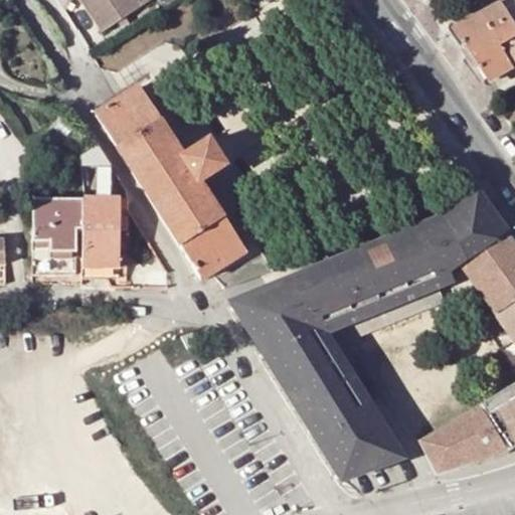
[(79,0),(100,30),(137,6),(133,0),(79,0)]
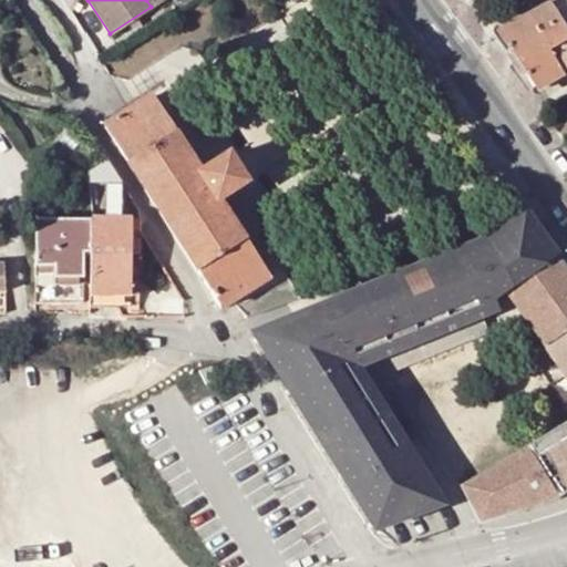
[(566,0),(552,0),(496,31),(535,88),(566,70),(566,0)]
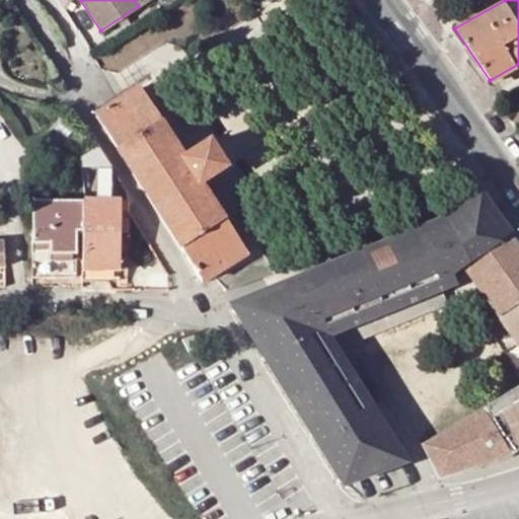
[(203,283),(212,277),(235,264),(245,257),(201,184),(225,169),(209,143),(182,158),(138,87),(93,115),(203,283)]
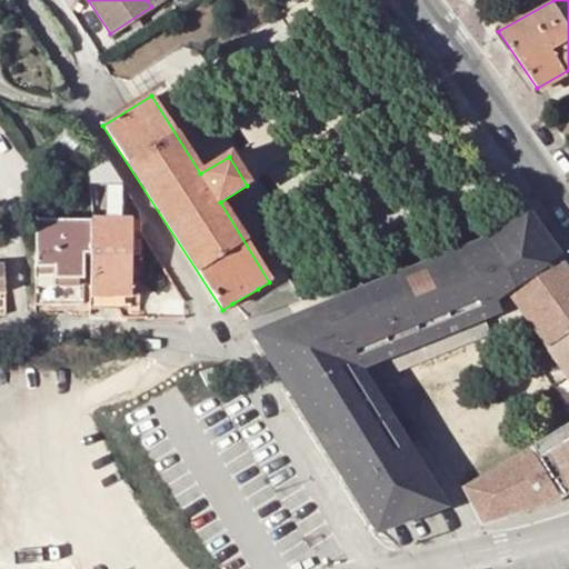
[(107,160),(89,175),(91,189),(113,172),(107,160)]
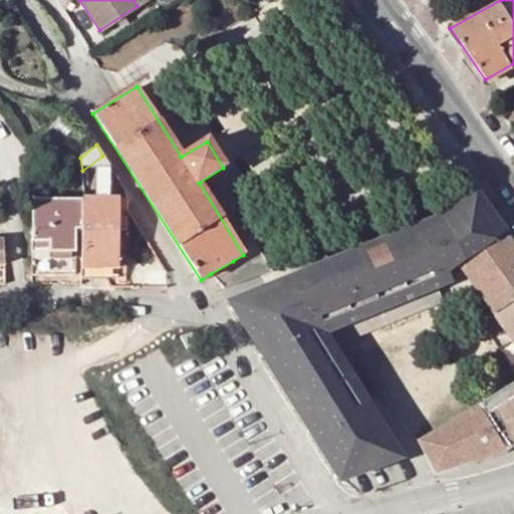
[(126,231),(126,208),(119,208),(119,201),(32,200),(31,215),(30,274),(74,274),(74,238),(74,230),(82,230),(82,238),(82,277),(117,277),(118,266),(124,266),(125,258),(118,258),(119,231),(126,231)]
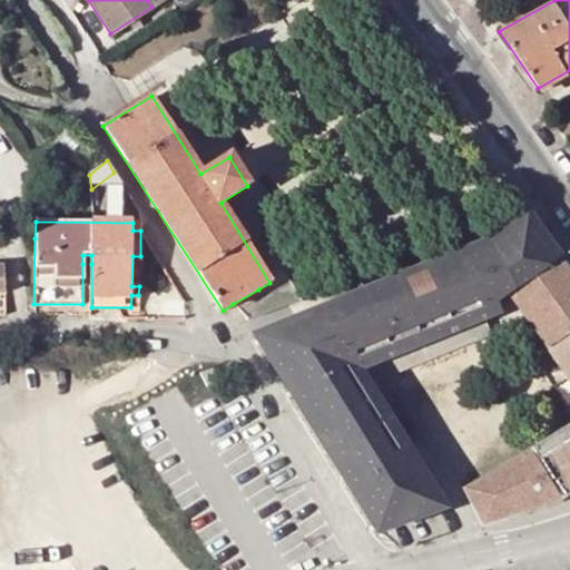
[(559,261),(533,225),(255,335),(282,376),(328,454),(376,532),(418,507),(428,500),(357,389),(369,385),(491,336),(485,320),(483,313),(492,306),(498,303),(508,295),(559,261)]
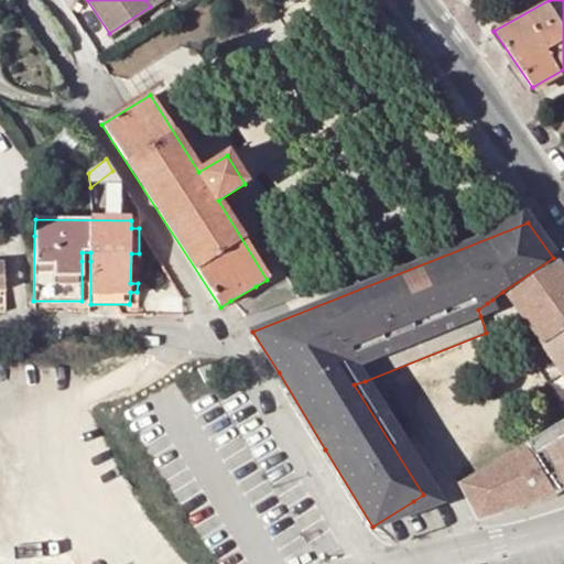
[(563,273),(563,272),(553,258),(502,292),(538,343),(540,346),(563,329),(563,273)]
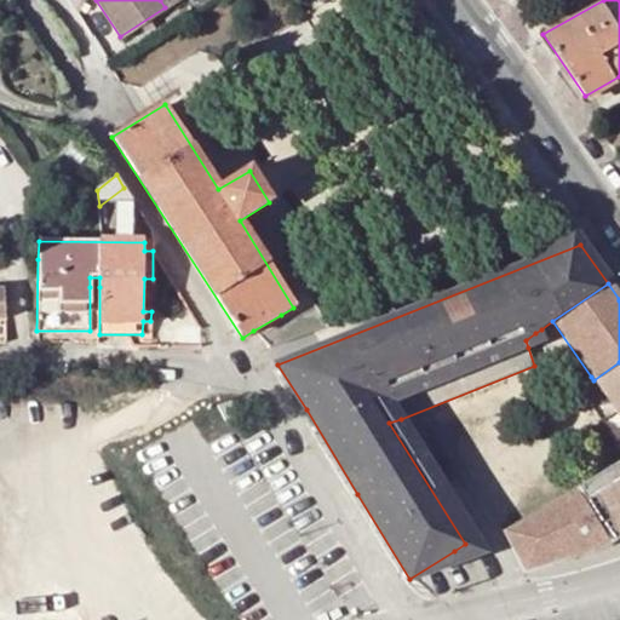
[(309,299),(293,308),(281,315),(299,340),(331,332),(309,299)]
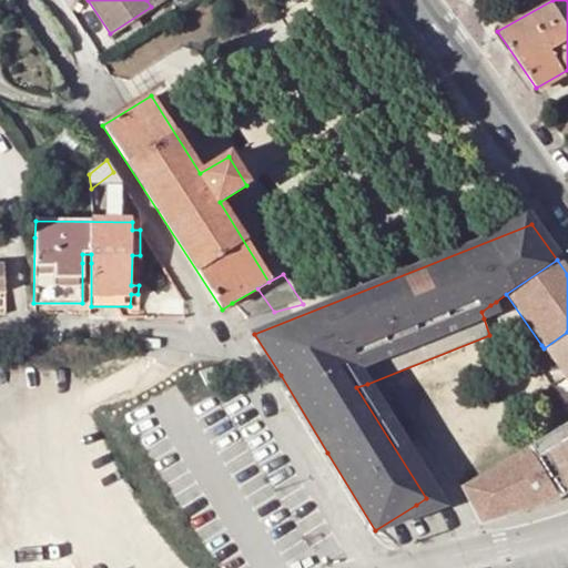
[(249,320),(274,312),(257,288),(232,303),(249,320)]
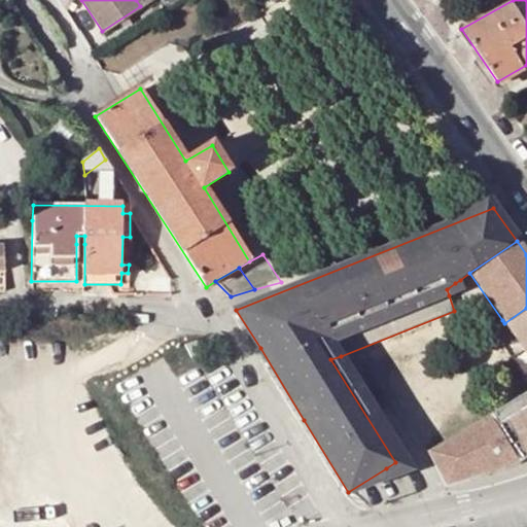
[(463,289),(460,280),(455,283),(447,289),(449,295),(463,289)]
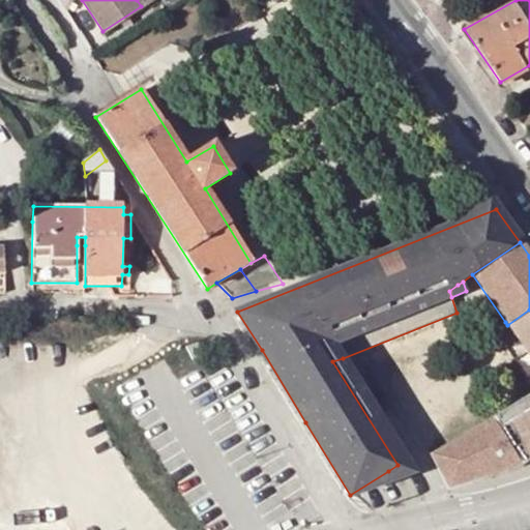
[(529,310),(507,325),(516,336),(526,352),(529,349),(529,310)]
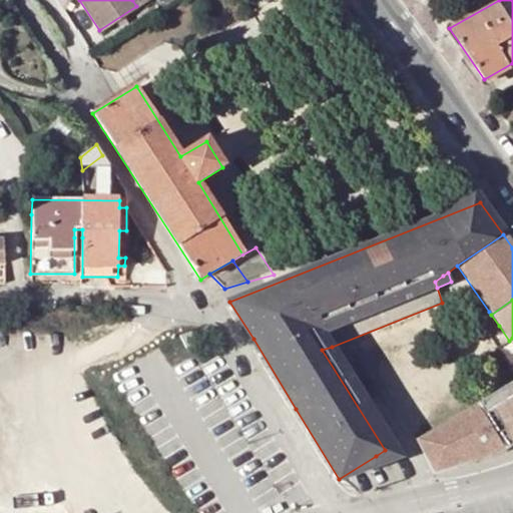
[(332,347),(322,350),(385,450),(393,445),(332,347)]
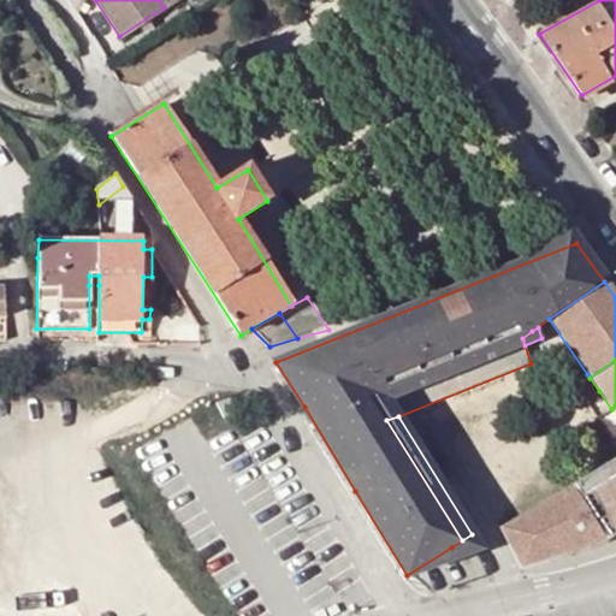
[(578,497),(615,474),(615,460),(563,491),(516,521),(498,532),(502,538),(517,569),(532,564),(605,543),(578,497)]
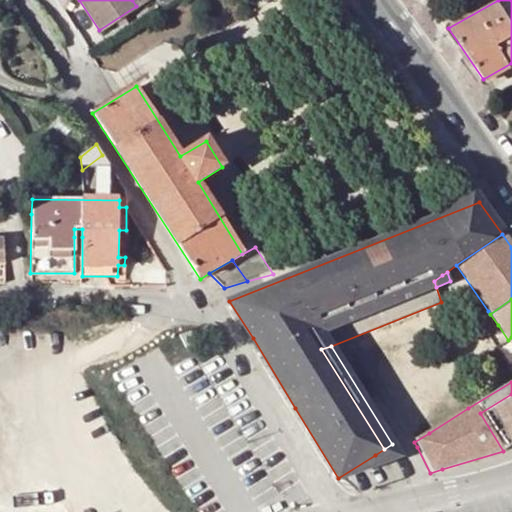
[(511,394),(480,413),(503,451),(511,445),(511,394)]
